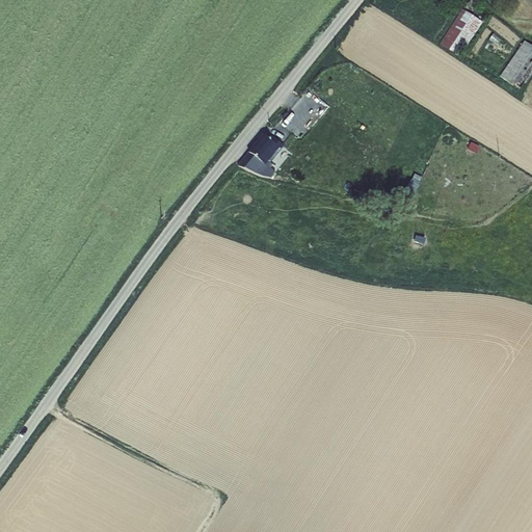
[(478,0),(472,0),(470,2),(468,4),(473,10),(481,3),(478,0)]
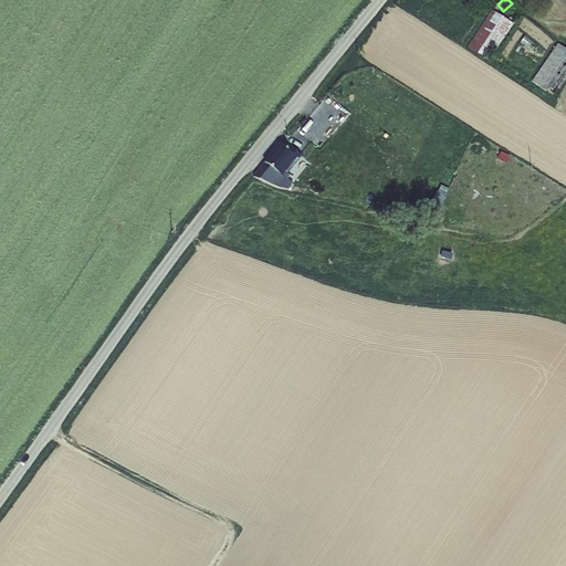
[(492,10),(468,46),(489,61),(514,24),(492,10)]
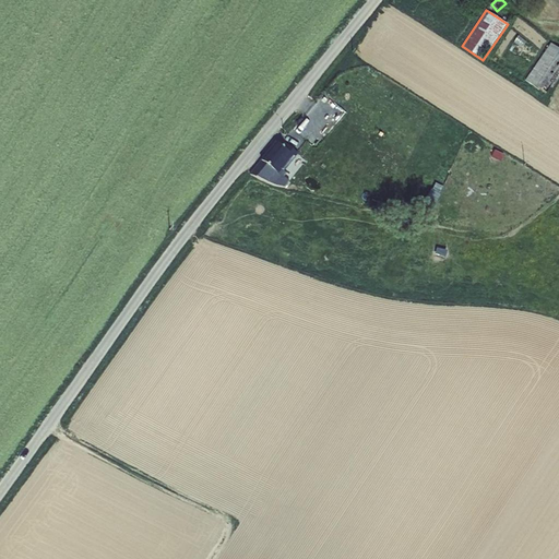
[(527,42),(519,35),(514,43),(522,48),(527,42)]
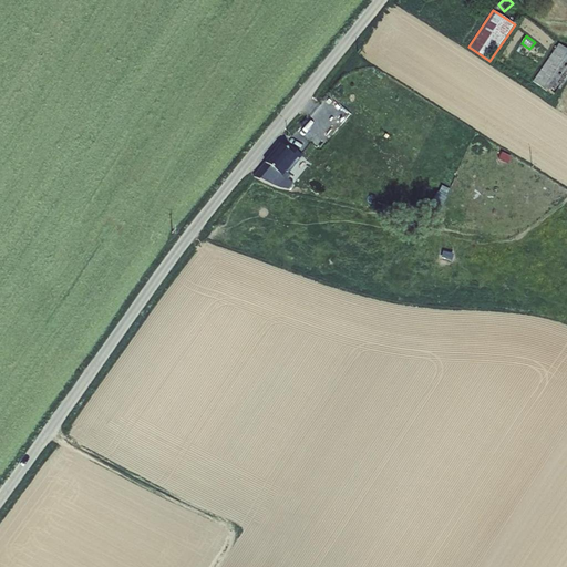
[(544,90),(566,55),(566,49),(559,44),(533,82),(544,90)]
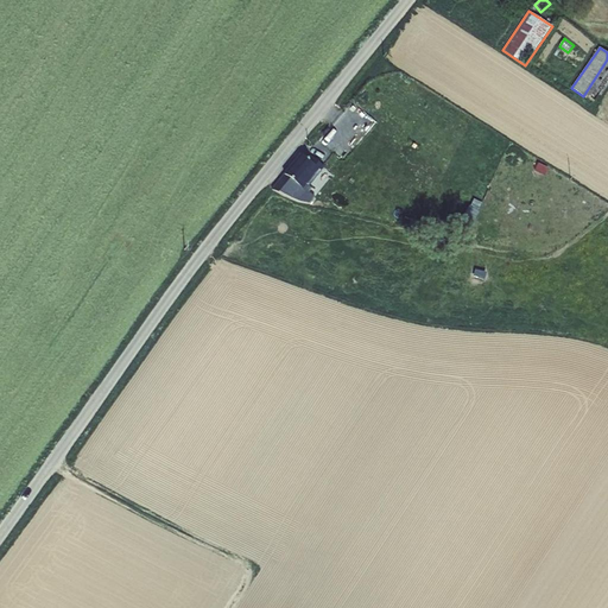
[(607,59),(583,96),(594,103),(600,95),(602,96),(607,87),(607,59)]
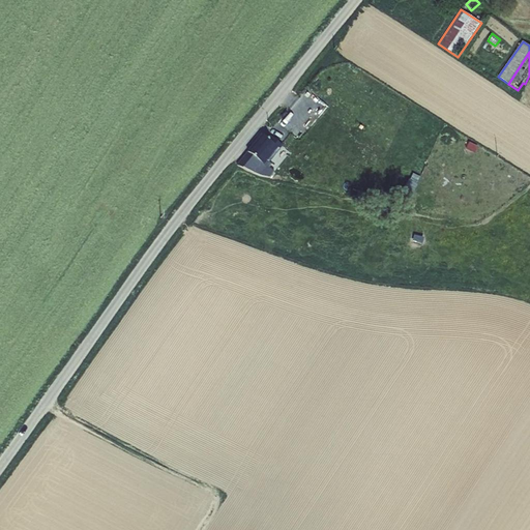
[(268,141),(262,135),(236,166),(257,176),(261,178),(270,179),(274,173),(269,169),(271,166),(269,164),(281,150),(280,150),(283,147),(271,137),(268,141)]
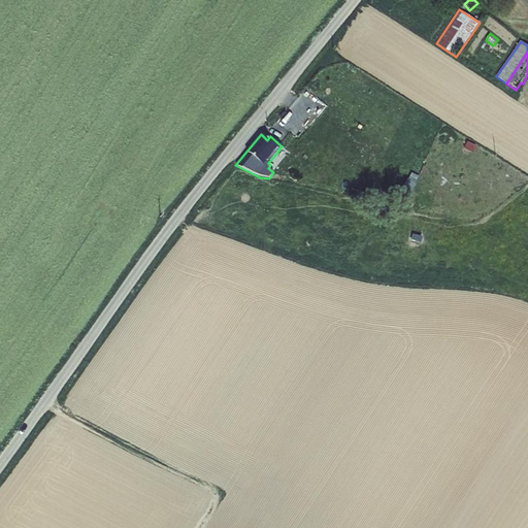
[(411,190),(419,175),(413,172),(405,187),(411,190)]
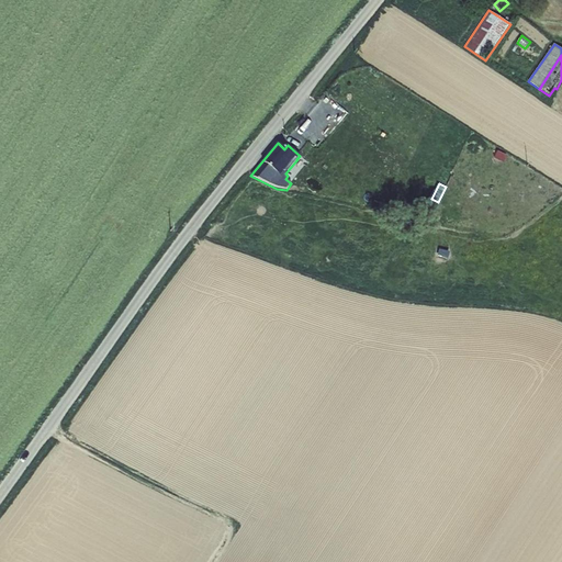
[(357,189),(355,188),(350,199),(361,203),(364,195),(366,195),(369,191),(358,187),(357,189)]
